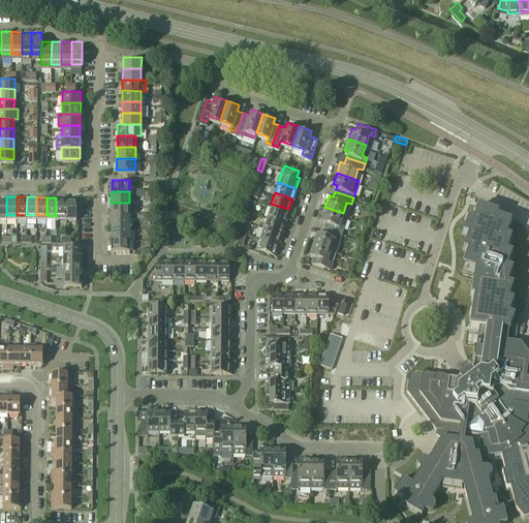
[(66,216),(66,197),(56,197),(56,216),(66,216)]
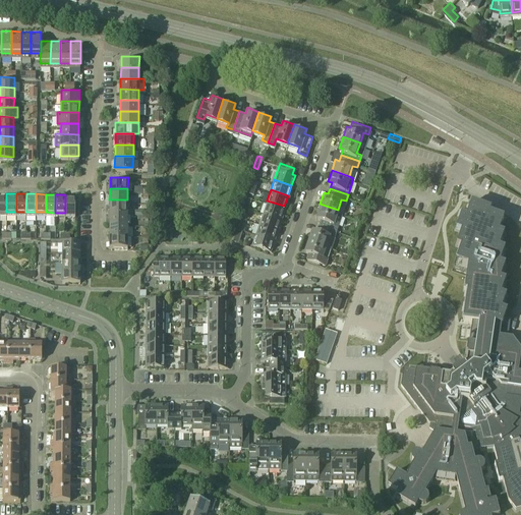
[(75,213),(75,194),(65,194),(65,213),(75,213)]
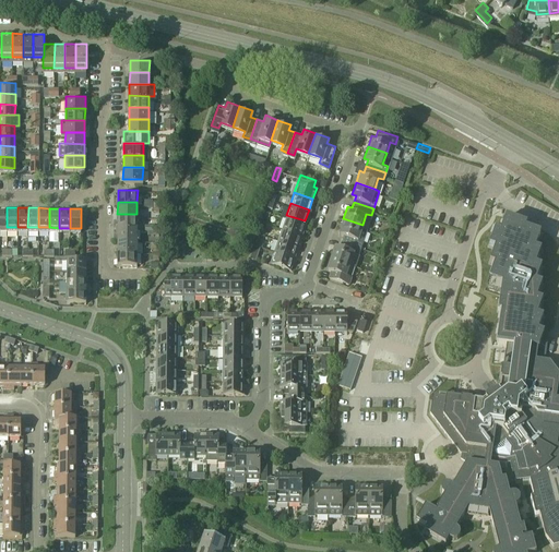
[(268,217),(269,214),(264,212),(262,218),(266,219),(272,222),(272,219),(268,217)]
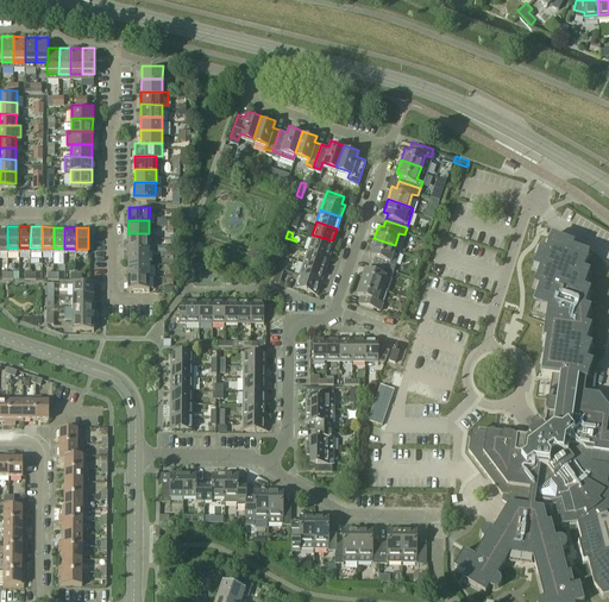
[(463,544),(453,562),(465,569),(462,574),(468,577),(485,587),(489,581),(490,582),(494,583),(497,582),(500,579),(501,576),(500,572),(497,570),(509,547),(532,551),(542,591),(542,593),(539,594),(537,597),(537,601),(573,601),(573,599),(584,595),(579,577),(569,581),(567,578),(573,577),(570,566),(567,568),(562,545),(564,543),(566,540),(566,537),(564,533),(562,531),(558,531),(554,532),(551,515),(546,516),(542,502),(534,501),(534,497),(550,500),(556,499),(560,518),(578,515),(578,518),(576,518),(581,535),(578,537),(583,556),(588,555),(594,579),(602,591),(608,589),(608,493),(608,490),(608,428),(606,428),(608,403),(598,389),(584,388),(585,374),(586,374),(592,358),(592,357),(586,355),(591,340),(585,338),(591,321),(585,319),(590,303),(584,301),(590,284),(584,283),(589,267),(583,264),(589,249),(572,243),(573,239),(569,237),(551,231),(545,246),(539,245),(533,262),(539,264),(533,281),(538,282),(533,299),(546,303),(542,333),(546,333),(541,368),(552,369),(550,381),(548,394),(546,393),(545,405),(546,406),(545,416),(544,418),(542,419),(541,420),(541,419),(539,418),(537,419),(529,424),(528,426),(528,428),(529,430),(528,430),(526,431),(525,432),(514,430),(514,428),(502,427),(502,428),(471,424),(469,445),(489,472),(501,489),(502,489),(506,489),(504,497),(507,499),(494,524),(491,521),(488,521),(484,521),(481,525),(481,528),(481,532),(483,534),(475,549),(477,549),(475,551),(463,544)]
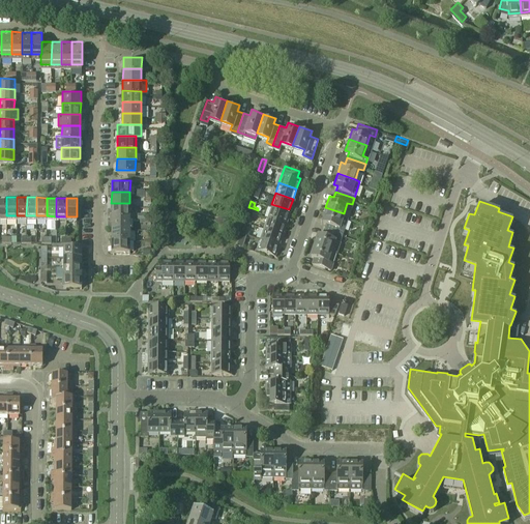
[(129,214),(129,203),(111,203),(111,213),(129,214)]
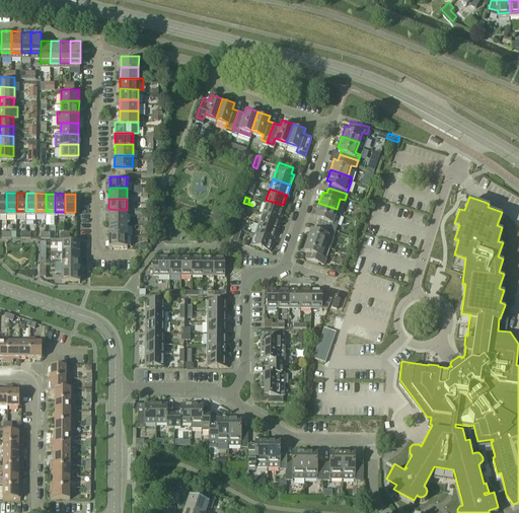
[(280,215),(283,205),(266,200),(263,210),(280,215)]
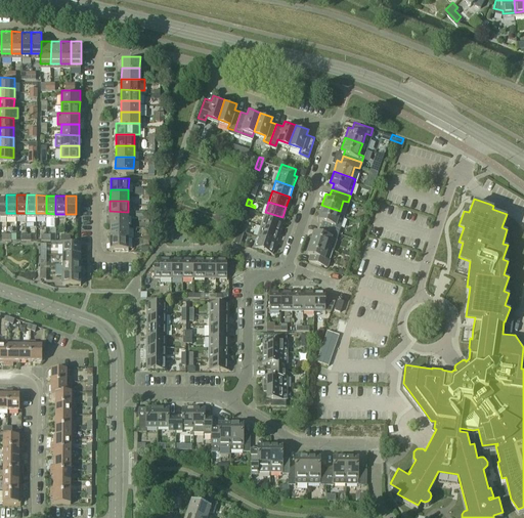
[(344,212),(340,211),(321,205),(318,215),(321,217),(320,222),(339,229),(344,212)]
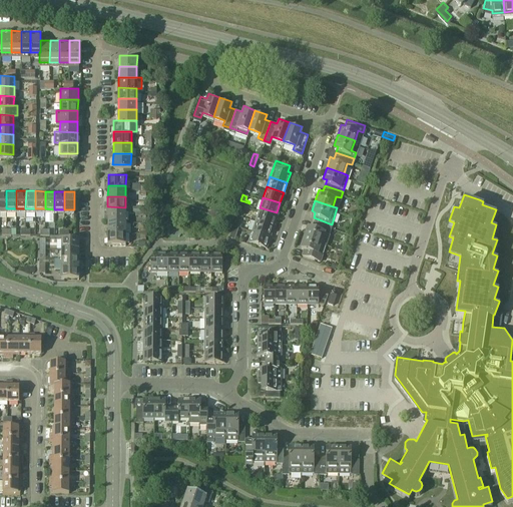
[(125,217),(125,207),(107,206),(107,217),(125,217)]
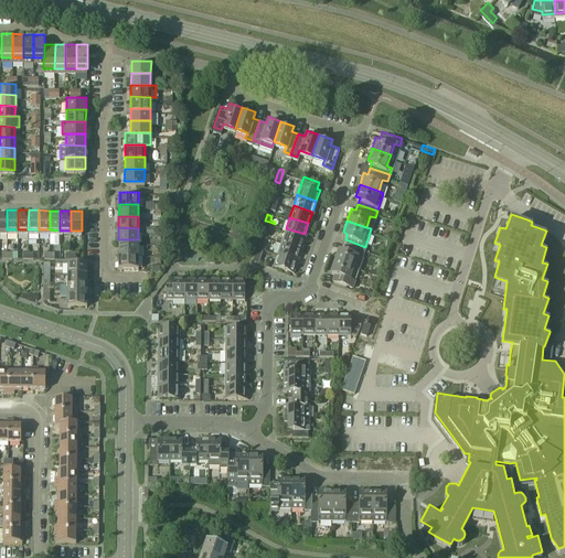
[(300,246),(305,234),(286,228),(281,239),(300,246)]
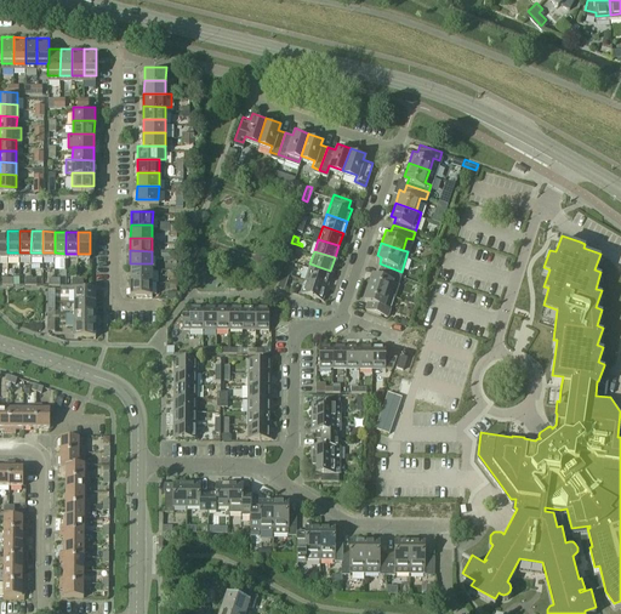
[(152,277),(152,263),(130,263),(130,277),(152,277)]
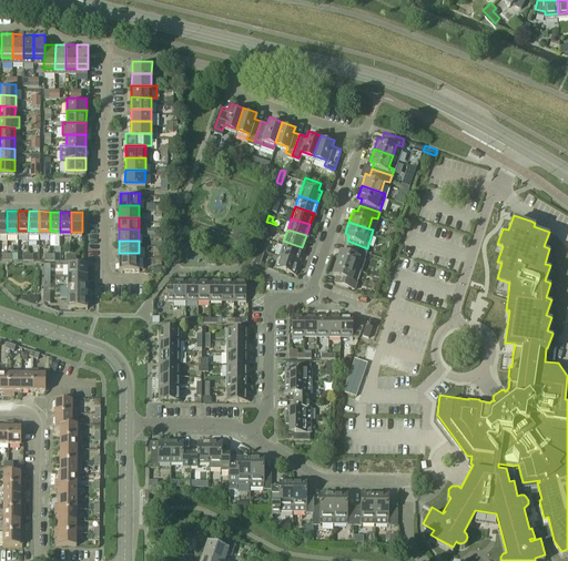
[(297,258),(302,247),(283,241),(280,252),(297,258)]
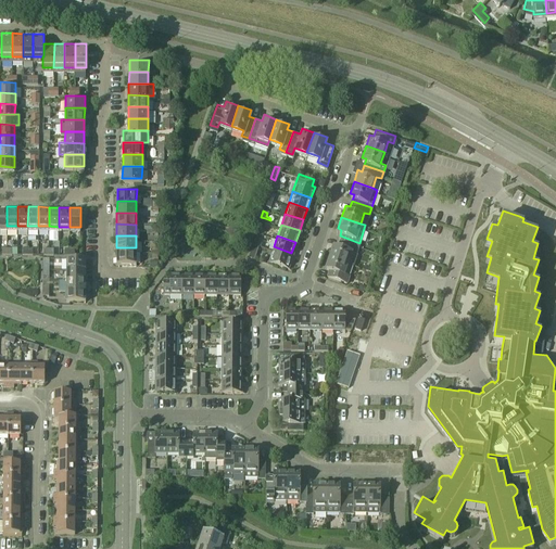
[(356,250),(359,243),(340,235),(338,242),(333,241),(329,253),(348,258),(352,247),(356,250)]
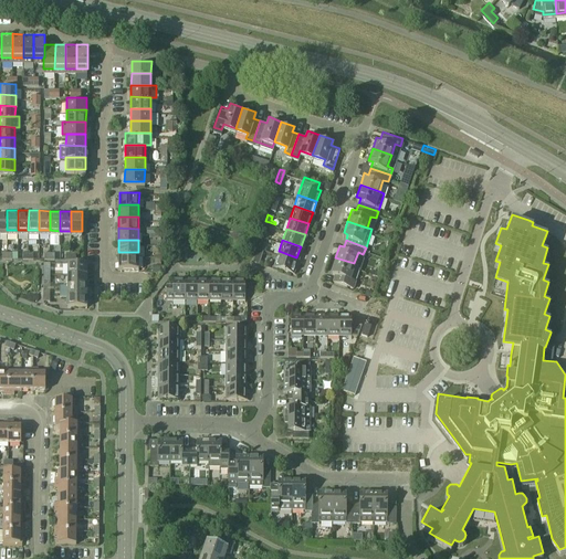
[(293,269),(296,257),(279,251),(274,263),(293,269)]
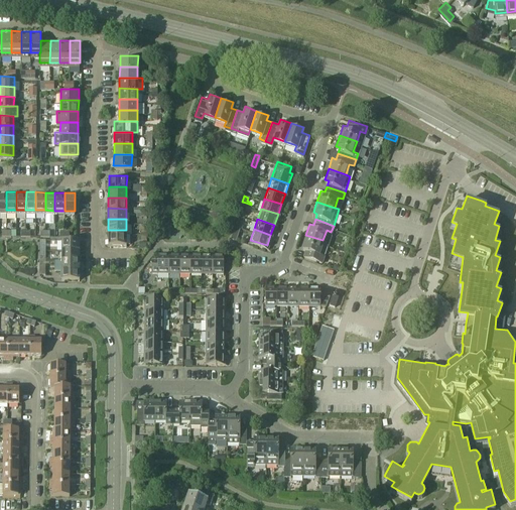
[(126,241),(126,230),(108,230),(108,241),(126,241)]
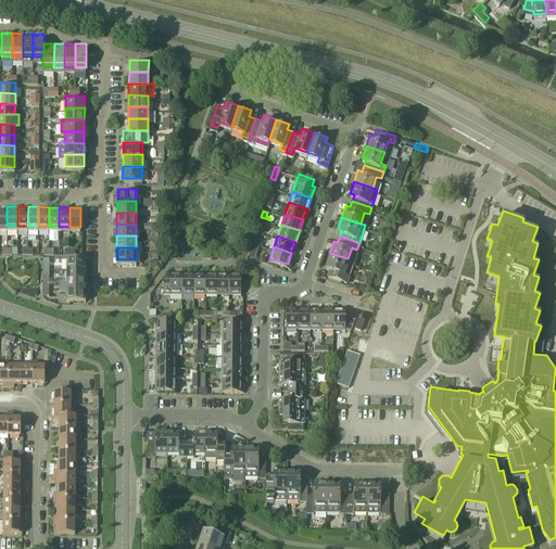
[(353,260),(348,258),(329,253),(326,264),(329,266),(327,272),(346,279),(349,271),(353,260)]
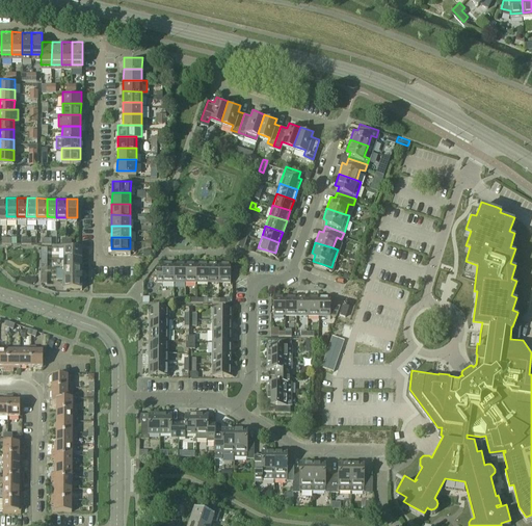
[(81,254),(82,243),(63,243),(63,254),(81,254)]
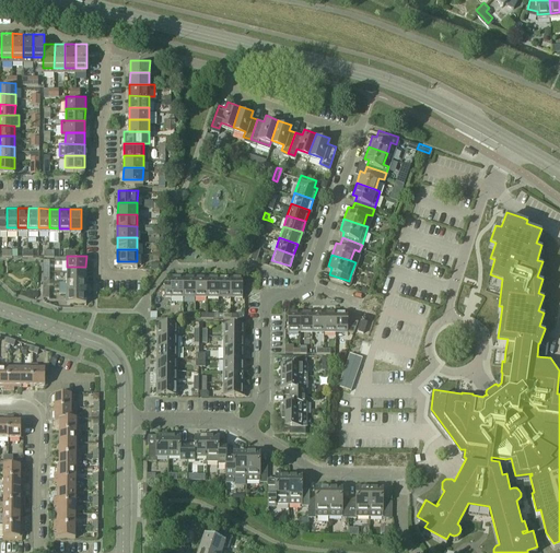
[(85,278),(85,267),(67,267),(67,278),(85,278)]
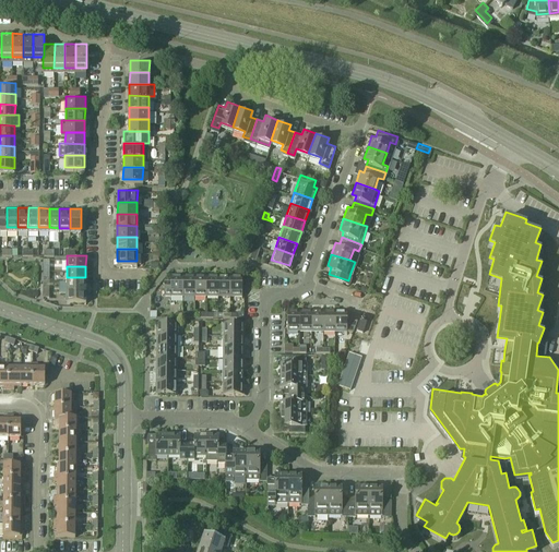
[(182,291),(182,272),(170,272),(170,278),(164,278),(164,291),(182,291)]
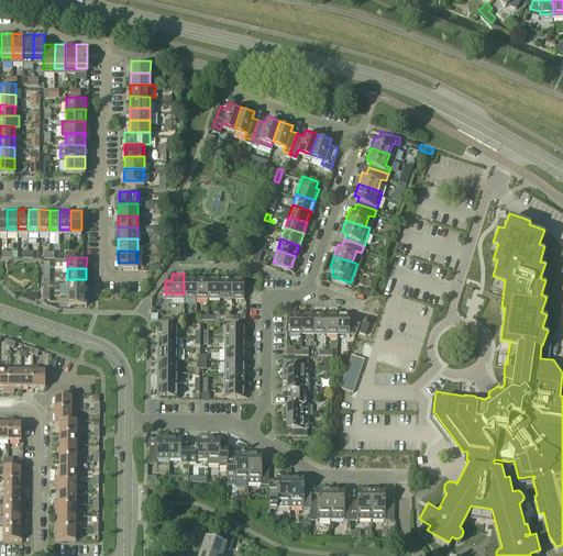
[(196,293),(196,274),(184,274),(184,293),(196,293)]
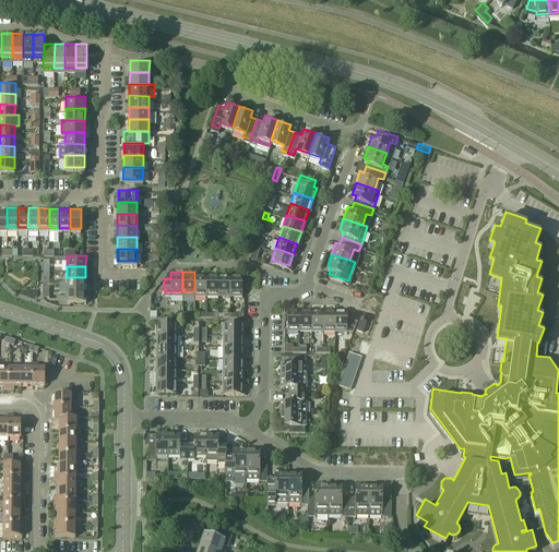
[(205,291),(205,272),(194,272),(194,291),(205,291)]
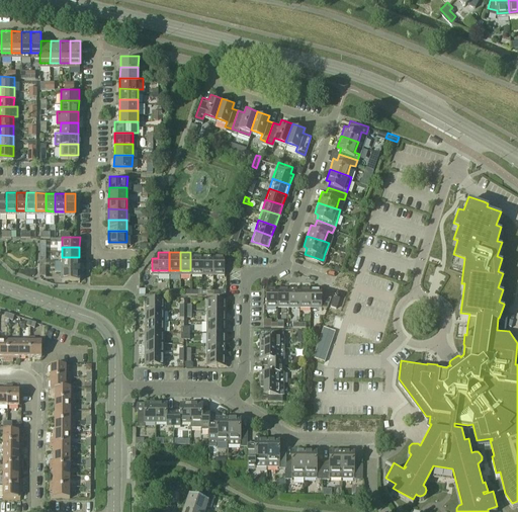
[(202,270),(202,252),(190,252),(190,270),(202,270)]
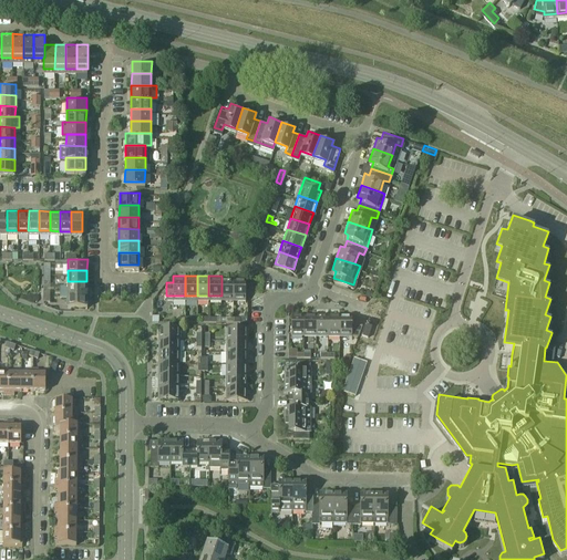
[(234,296),(234,276),(222,276),(222,296),(234,296)]
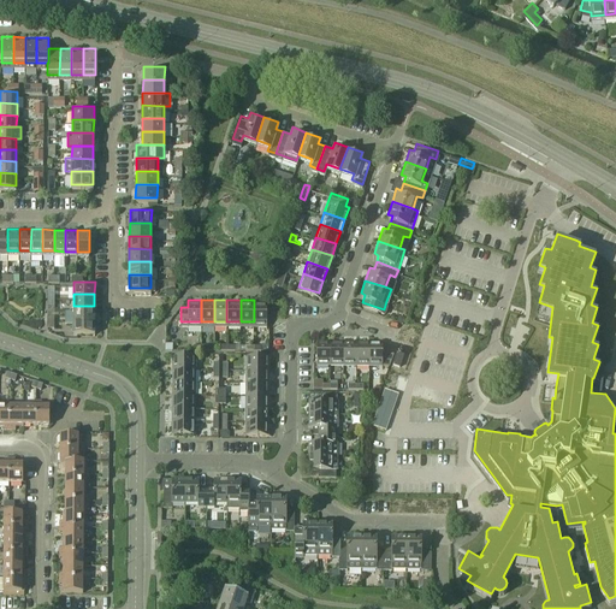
[(266,321),(267,300),(254,300),(254,321),(266,321)]
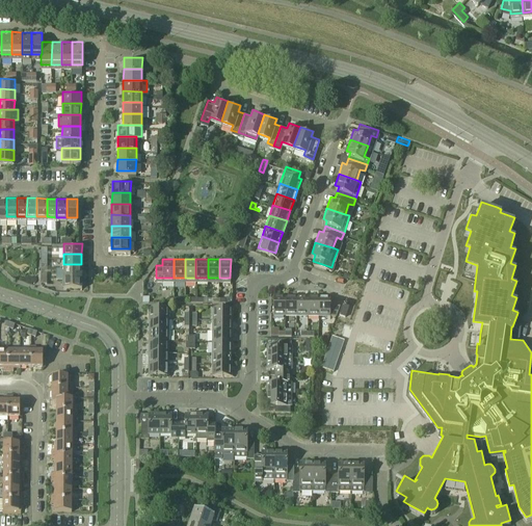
[(81,273),(81,264),(63,264),(63,273),(81,273)]
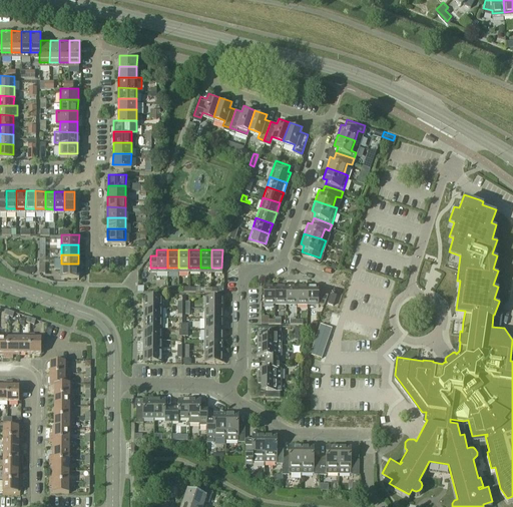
[(78,274),(78,264),(61,264),(61,274),(78,274)]
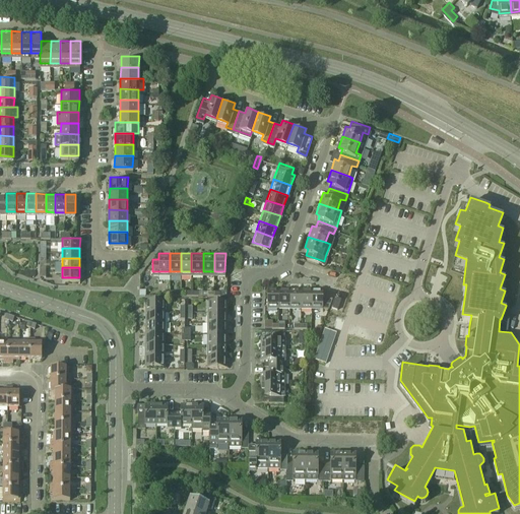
[(278,304),(278,285),(267,284),(267,303),(278,304)]
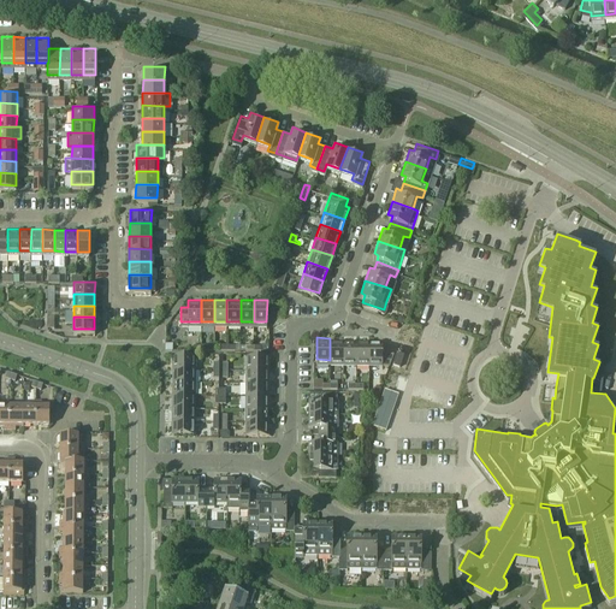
[(343,360),(343,338),(330,338),(330,360),(343,360)]
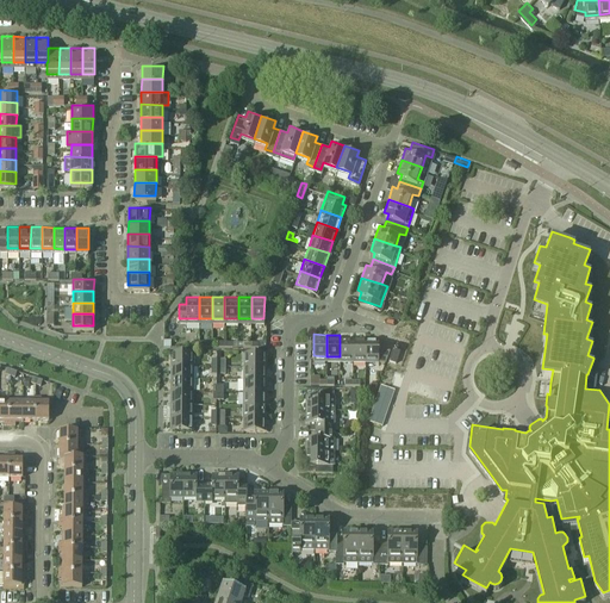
[(353,356),(353,335),(340,335),(340,356),(353,356)]
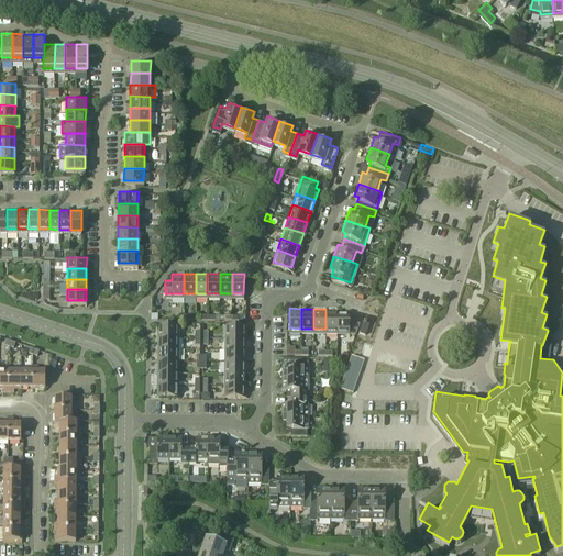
[(337,329),(338,309),(326,309),(326,329),(337,329)]
